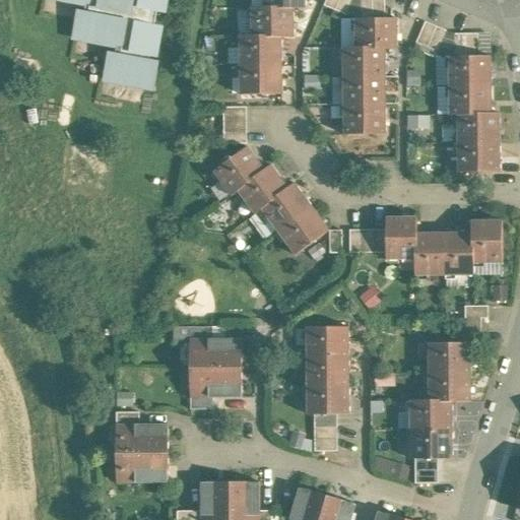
[(64,0),(79,3),(86,5),(84,12),(77,10),(73,33),(74,33),(73,38),(117,46),(116,54),(109,52),(105,74),(104,79),(152,88),(152,89),(154,89),(159,62),(149,60),(150,56),(156,57),(161,26),(154,24),(157,11),(165,13),(167,0),(64,0)]
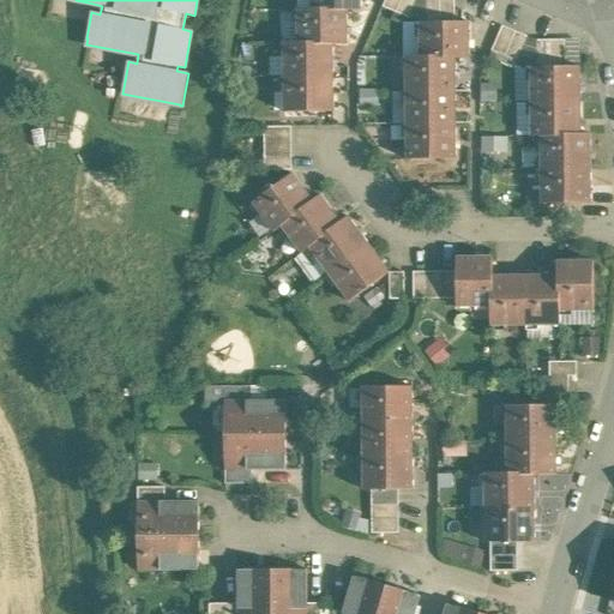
[(361,10),(361,0),(312,0),(312,8),(312,10),(348,8),(348,10),(361,10)]
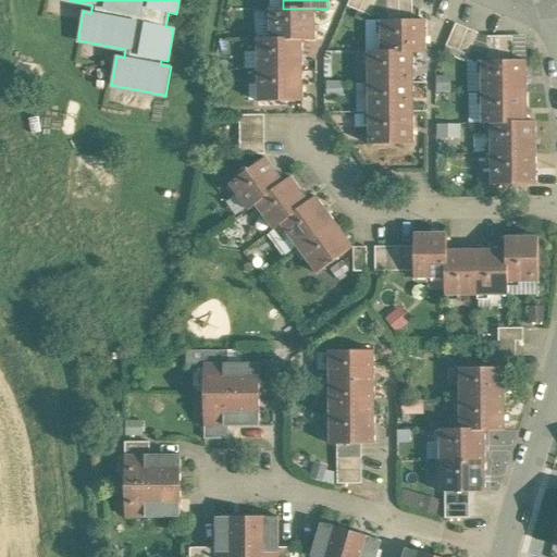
[(349,0),(347,5),(359,11),(363,0),(349,0)]
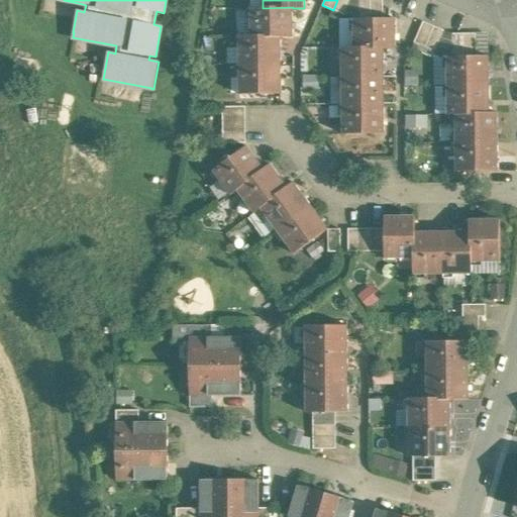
[(350,0),(337,0),(333,10),(344,15),(350,0)]
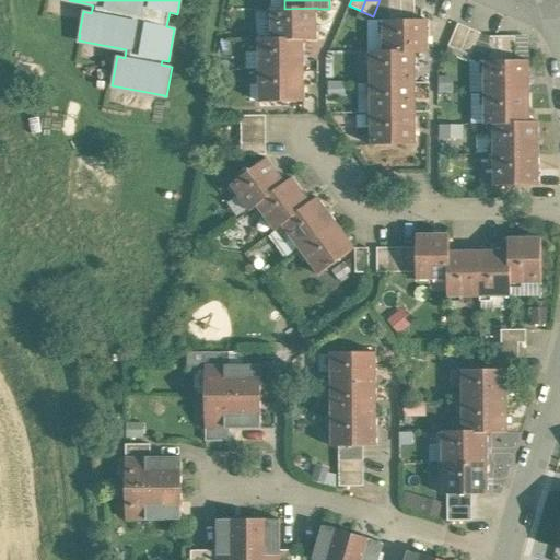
[(401,20),(400,0),(387,0),(388,20),(401,20)]
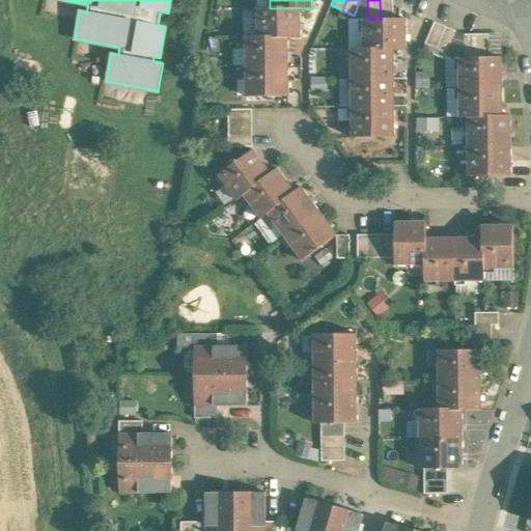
[(393,19),(393,0),(380,0),(381,19),(393,19)]
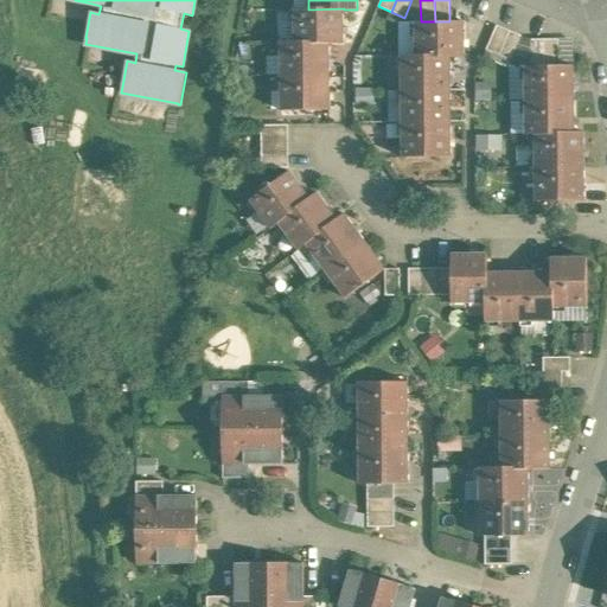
[(344,10),(344,8),(308,10),(308,8),(294,8),(295,42),(295,43),(330,43),(330,44),(344,44),(344,10)]
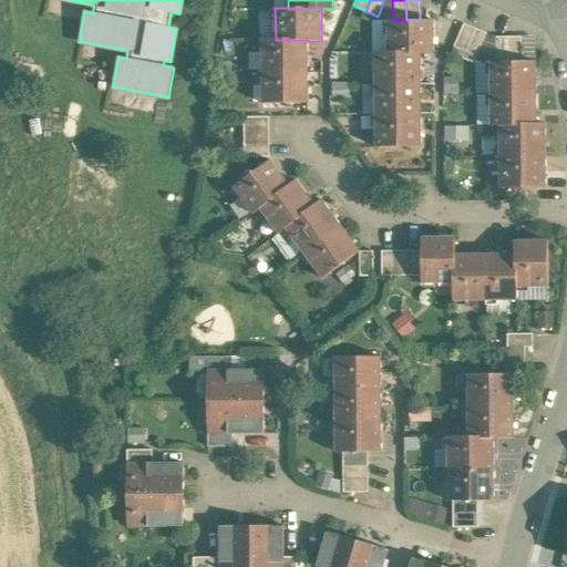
[(434,53),(433,20),(420,20),(406,20),(393,20),(388,20),(388,52),(421,52),(421,53),(434,53)]
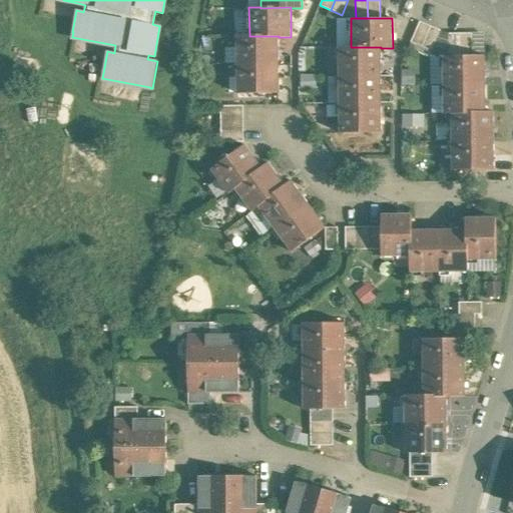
[(431,26),(420,21),(411,42),(422,47),(431,26)]
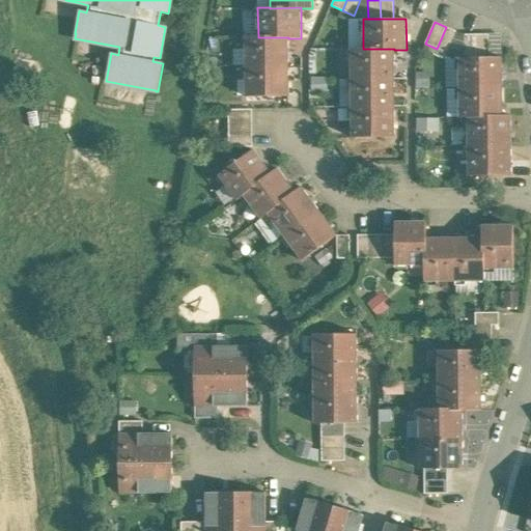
[(457,32),(446,27),(437,49),(448,53),(457,32)]
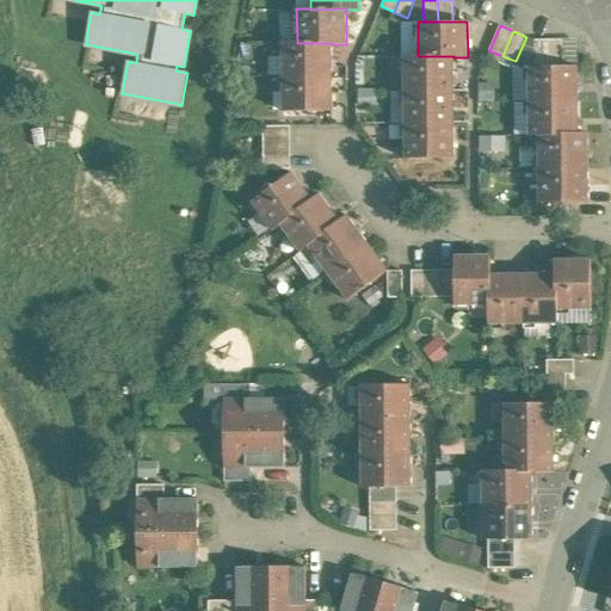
[(548,66),(548,39),(534,39),(534,66),(548,66)]
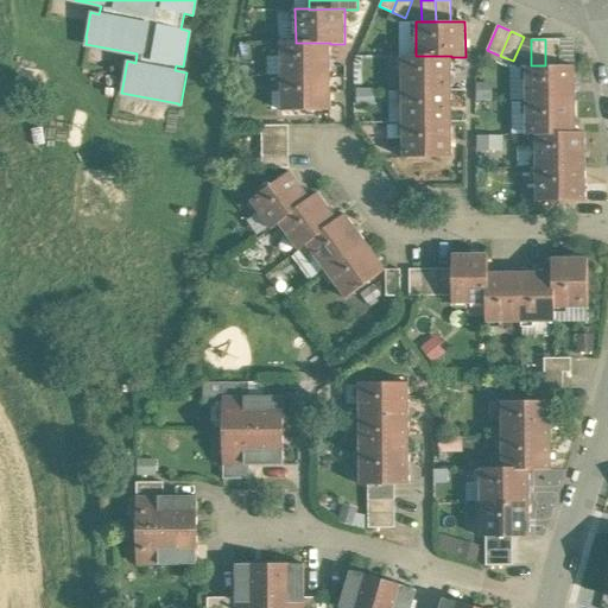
[(559,65),(559,39),(545,39),(545,65),(559,65)]
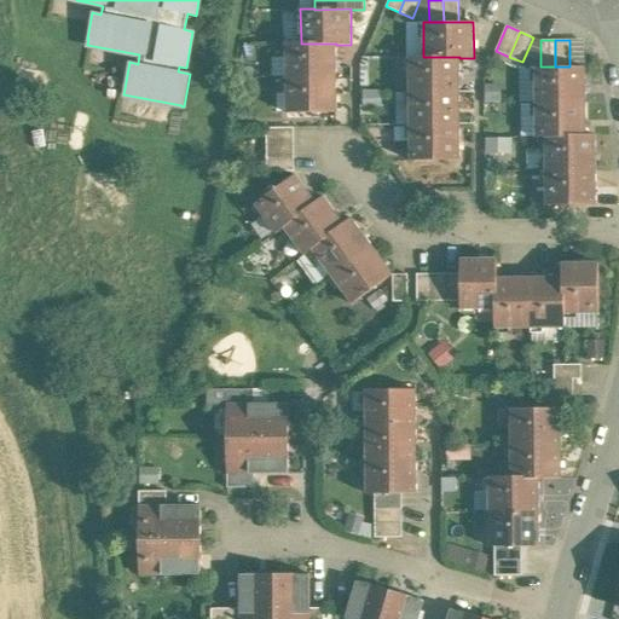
[(336,45),(336,44),(301,44),(301,42),(285,42),(287,77),(336,77),(336,45)]
